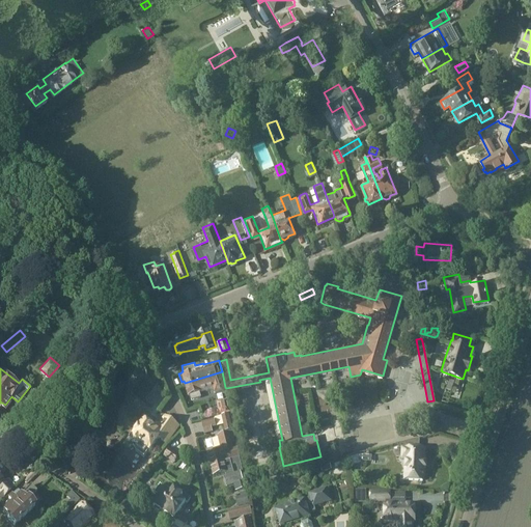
[(214,390),(225,387),(222,371),(185,383),(188,393),(190,392),(191,397),(201,394),(199,389),(213,385),(214,390)]
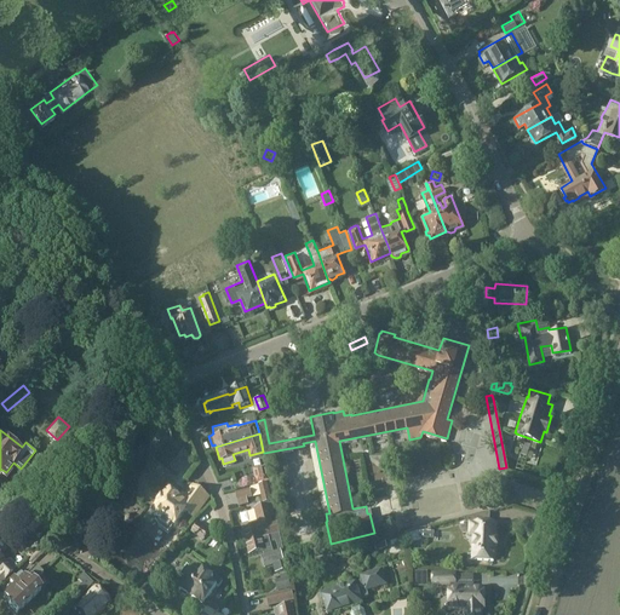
[(265,464),(253,466),(256,481),(268,478),(265,464)]
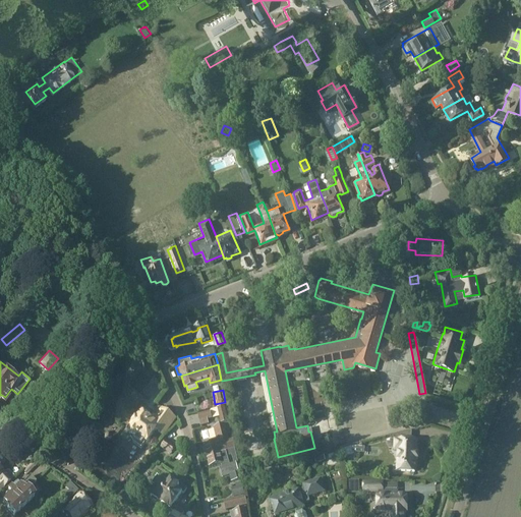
[(228,418),(224,402),(218,404),(221,419),(228,418)]
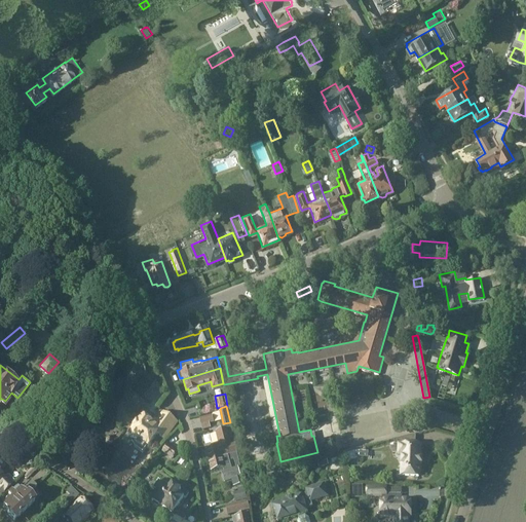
[(148,444),(157,432),(164,437),(178,418),(163,407),(162,409),(161,408),(159,411),(160,412),(157,416),(155,414),(151,416),(151,417),(142,411),(138,417),(137,419),(133,423),(133,425),(127,432),(137,439),(134,443),(143,449),(147,443),(148,444)]
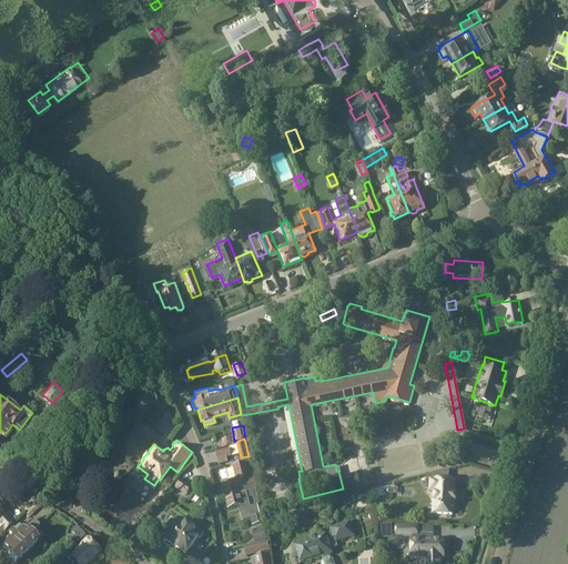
[(226,454),(231,453),(229,444),(215,449),(219,461),(227,459),(226,454)]
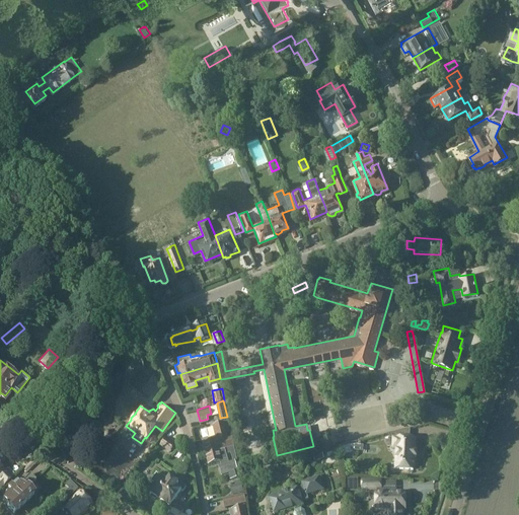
[(205,449),(206,451),(224,447),(224,446),(234,444),(235,444),(233,434),(228,435),(227,430),(230,430),(227,419),(212,423),(215,434),(212,434),(213,439),(203,441),(204,443),(202,443),(203,449),(205,449)]
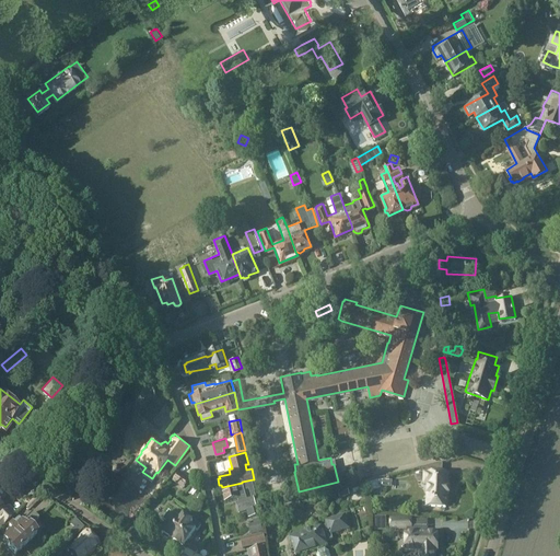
[(419,465),(420,471),(429,471),(428,504),(446,505),(446,501),(447,500),(447,496),(446,495),(446,490),(450,490),(450,485),(447,485),(447,472),(438,471),(438,461),(439,460),(419,465)]
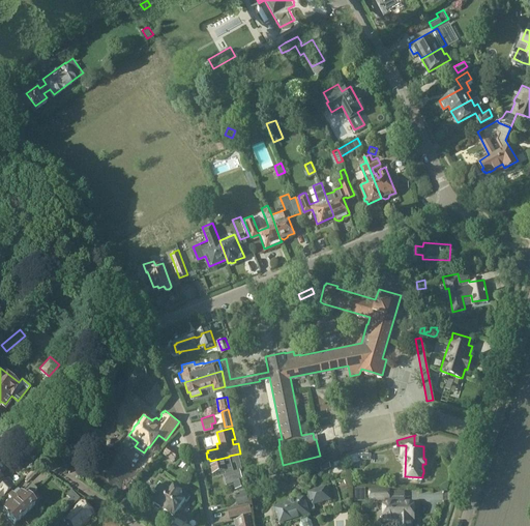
[(0,451),(2,455),(10,448),(3,441),(1,443),(0,441),(0,451)]
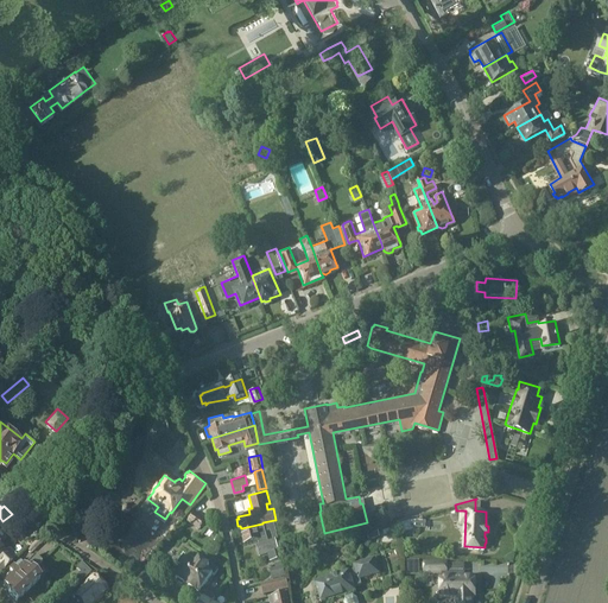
[(187,518),(200,526),(206,518),(194,508),(187,518)]
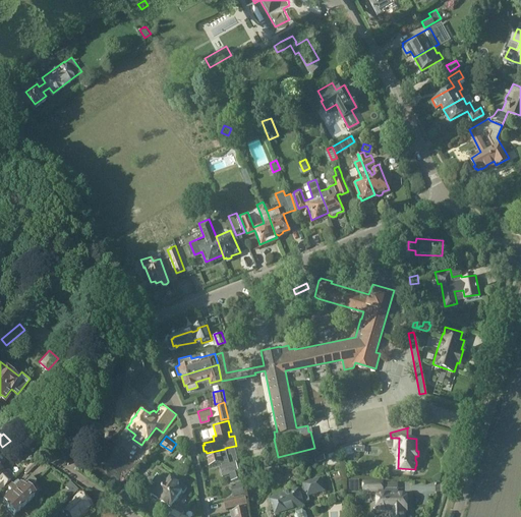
[(225,449),(207,453),(209,463),(221,460),(222,463),(219,464),(222,474),(229,472),(231,478),(241,475),(236,460),(238,460),(235,446),(225,448),(225,449)]
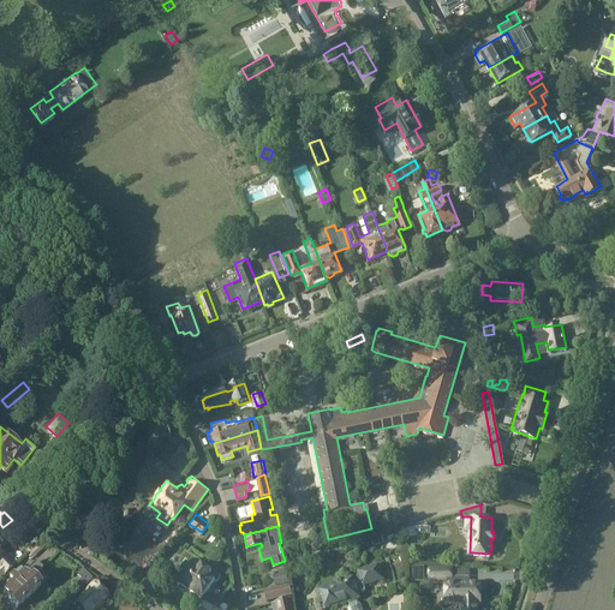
[(381,531),(371,533),(374,540),(383,538),(382,537),(402,532),(401,527),(381,532),(381,531)]
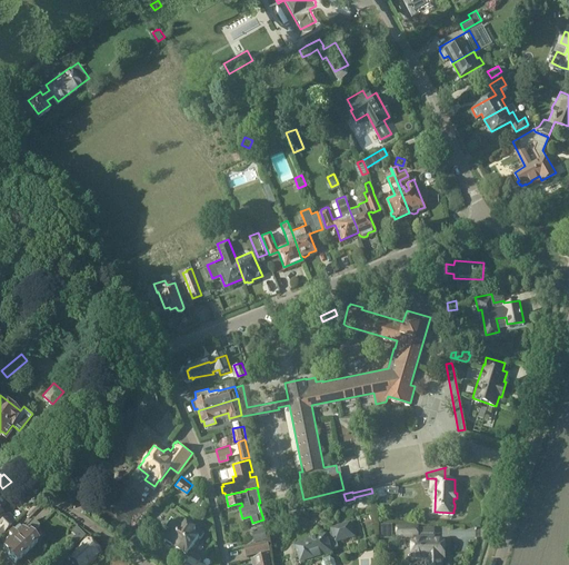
[(26,511),(29,515),(43,502),(39,497),(26,511)]
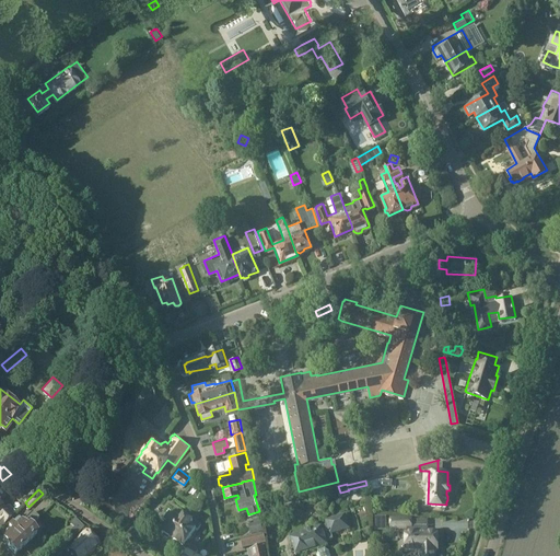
[(0,522),(12,512),(12,510),(9,507),(8,508),(2,502),(2,497),(1,495),(0,496),(0,522)]
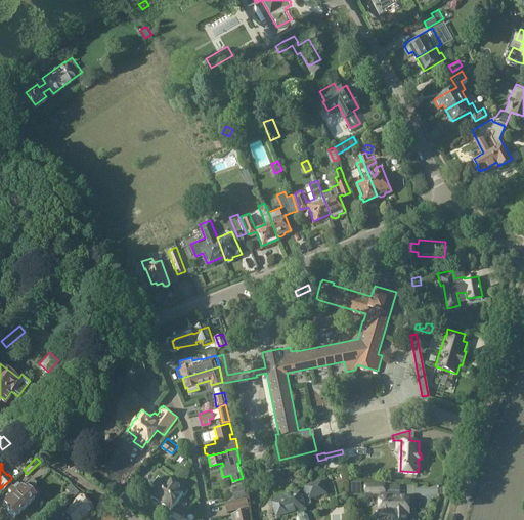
[(265,467),(267,475),(281,472),(279,464),(265,467)]
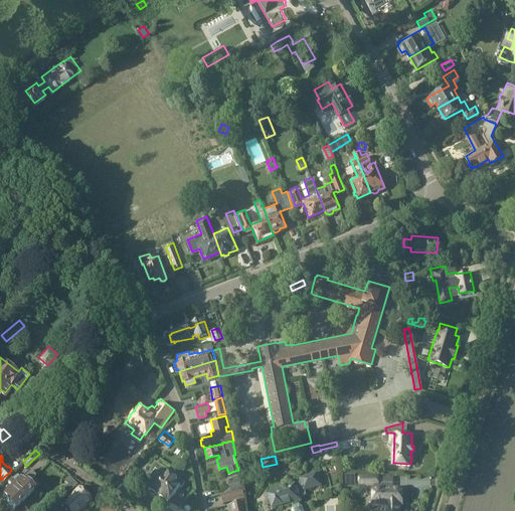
[(149,486),(150,486),(151,490),(154,492),(157,491),(162,495),(162,497),(164,499),(167,499),(169,500),(170,498),(175,501),(173,503),(179,507),(182,503),(171,495),(180,483),(181,485),(185,480),(178,475),(177,477),(169,471),(167,474),(156,466),(150,474),(155,478),(149,486)]
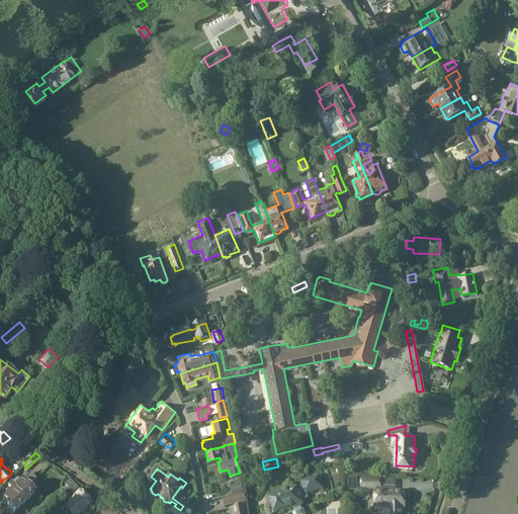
[(35,476),(29,470),(15,484),(12,481),(8,484),(11,488),(2,496),(7,501),(7,502),(14,509),(33,491),(27,484),(35,476)]
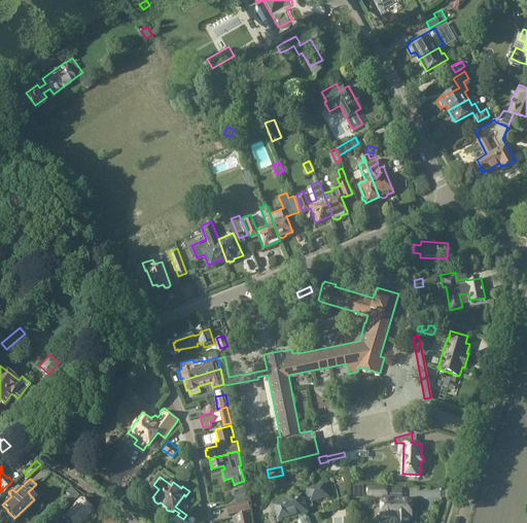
[(310,499),(311,499),(328,494),(324,481),(306,487),(307,491),(310,499)]
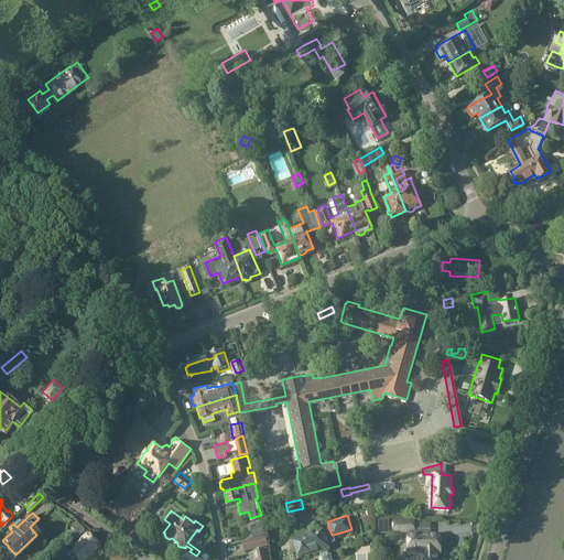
[(377,531),(389,531),(389,517),(376,517),(377,531)]
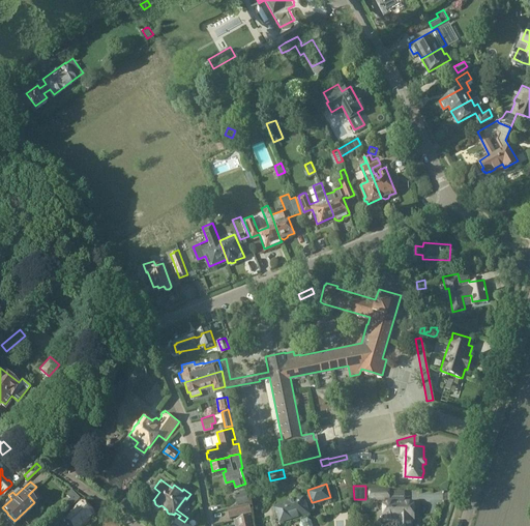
[(411,525),(412,518),(414,518),(414,500),(393,500),(393,495),(389,495),(389,489),(371,489),(371,497),(385,497),(385,501),(384,501),(384,519),(398,519),(398,525),(411,525)]
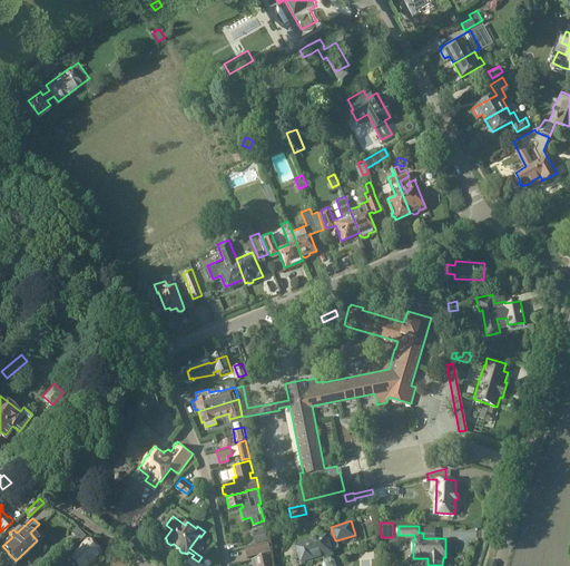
[(267,537),(265,528),(253,532),(255,540),(267,537)]
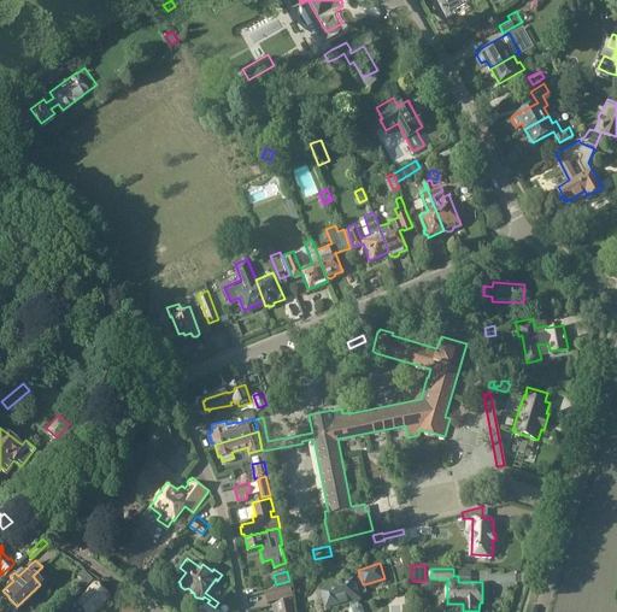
[(363,584),(359,575),(353,576),(353,577),(319,588),(325,607),(348,600),(350,605),(348,607),(350,611),(363,611),(364,610),(362,602),(359,601),(358,598),(360,596),(358,593),(365,590),(364,584),(363,584)]
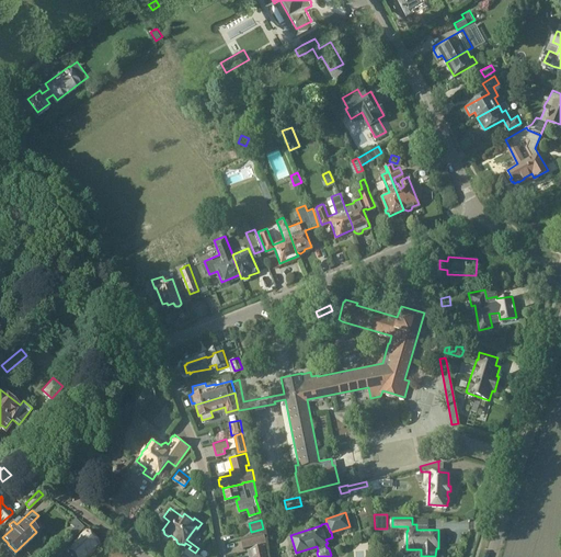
[(75,556),(87,556),(101,544),(86,526),(84,527),(65,546),(75,556)]
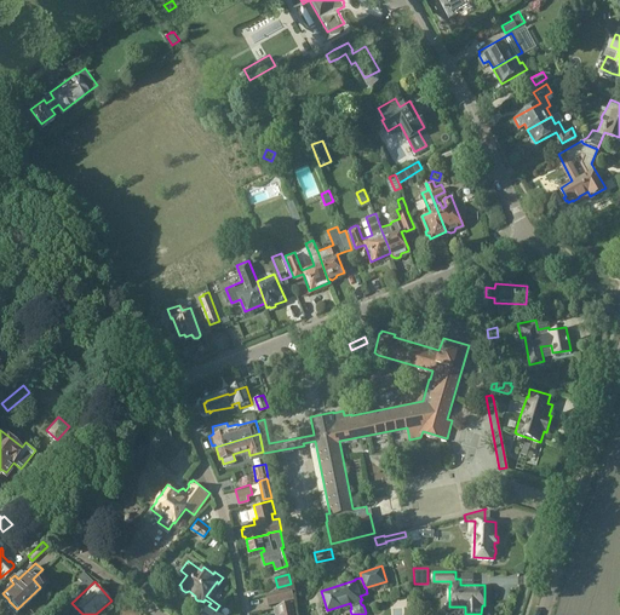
[(268,603),(293,597),(291,586),(265,592),(268,603)]
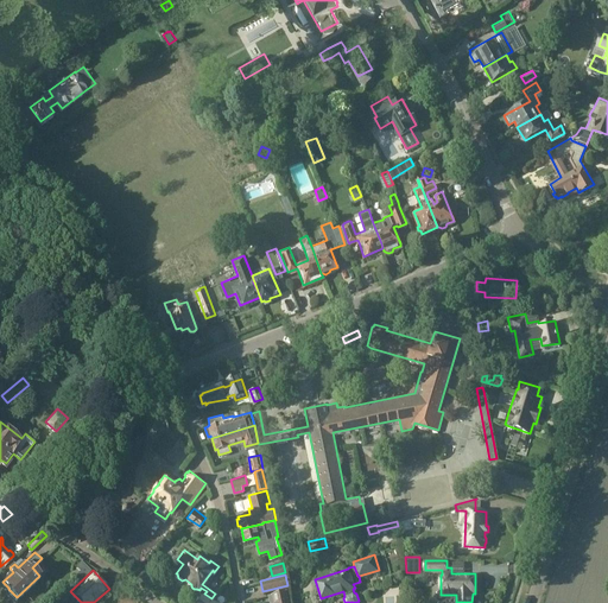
[(290,602),(289,598),(286,589),(268,594),(270,602),(290,602)]
